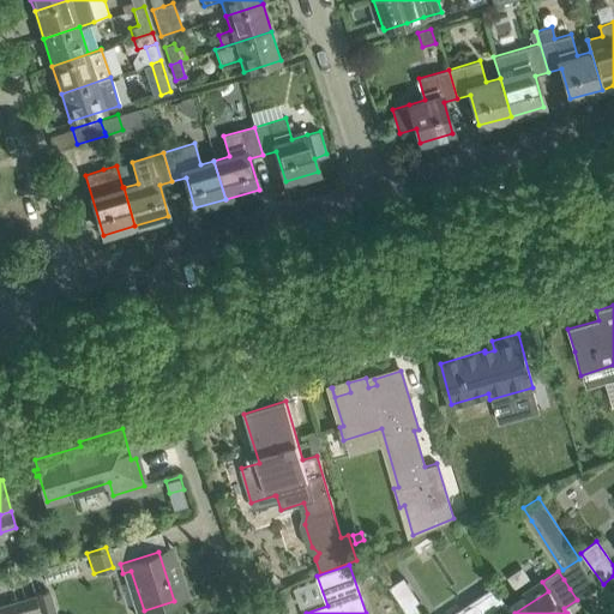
[(426,613),(512,613),(507,606),(495,589),(457,613),(428,613),(426,613)]
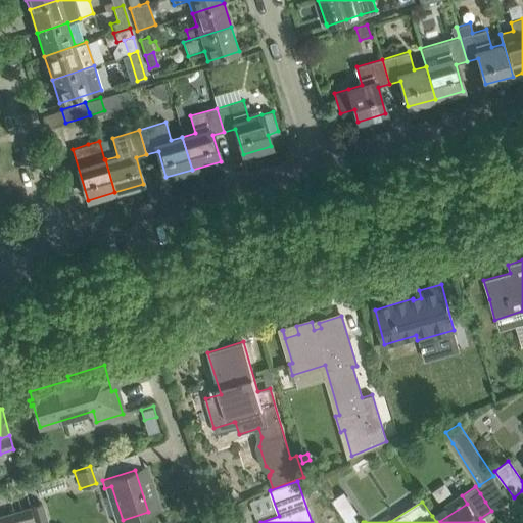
[(47,522),(42,504),(31,508),(35,522),(47,522)]
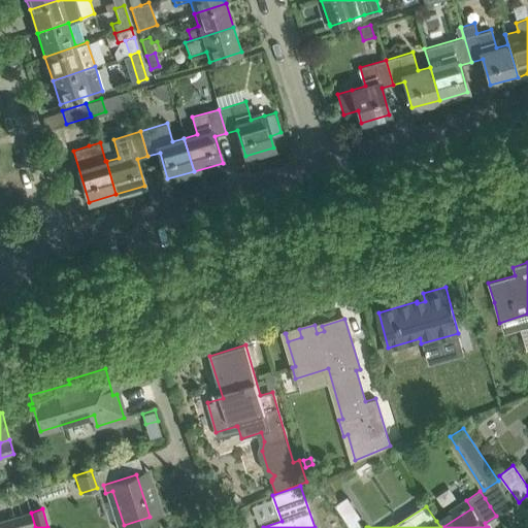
[(0,527),(30,527),(35,527),(31,513),(0,521),(0,527)]
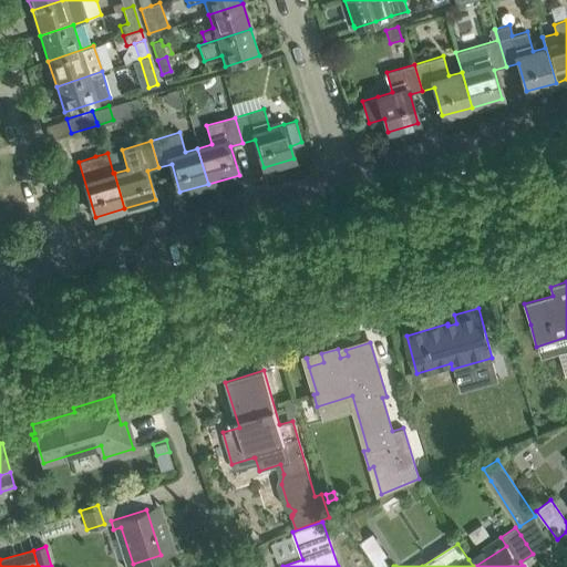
[(390,566),(383,557),(374,564),(377,566),(390,566)]
